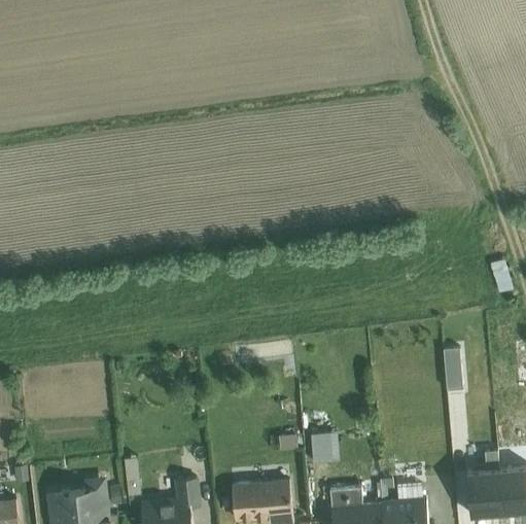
[(504,259),(489,264),(498,293),(514,288),(504,259)]
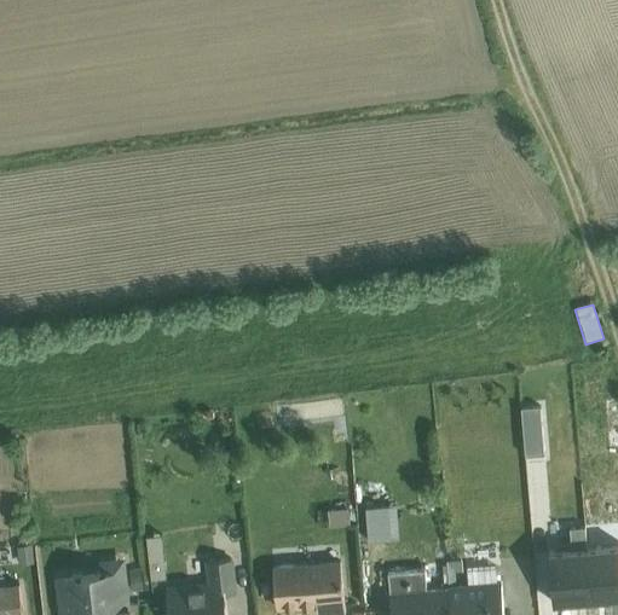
[(610,450),(617,448),(617,402),(606,405),(610,450)]
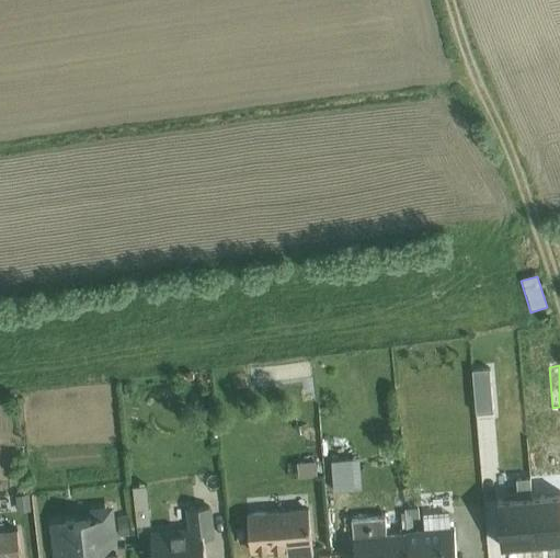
[(352,447),(330,450),(333,492),(355,490),(352,447)]
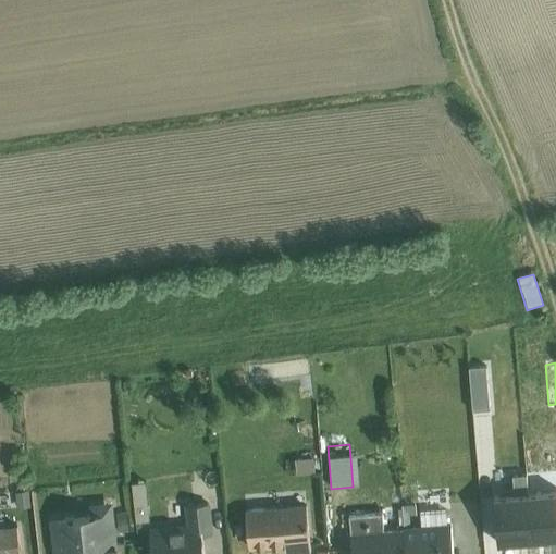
[(314,459),(295,460),(296,476),(314,474),(314,459)]
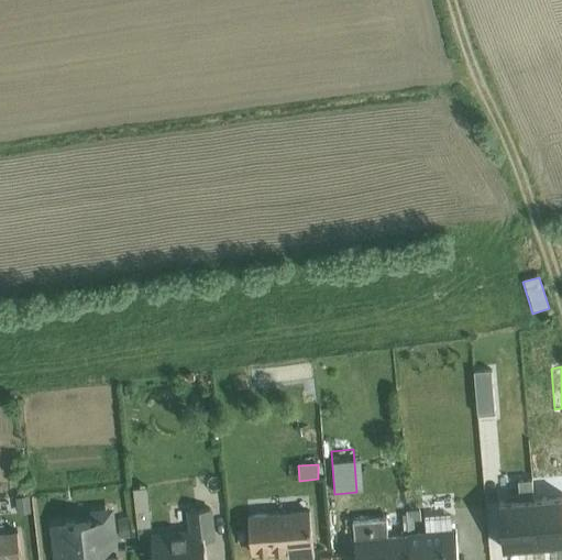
[(134,526),(149,525),(147,485),(133,485),(134,526)]
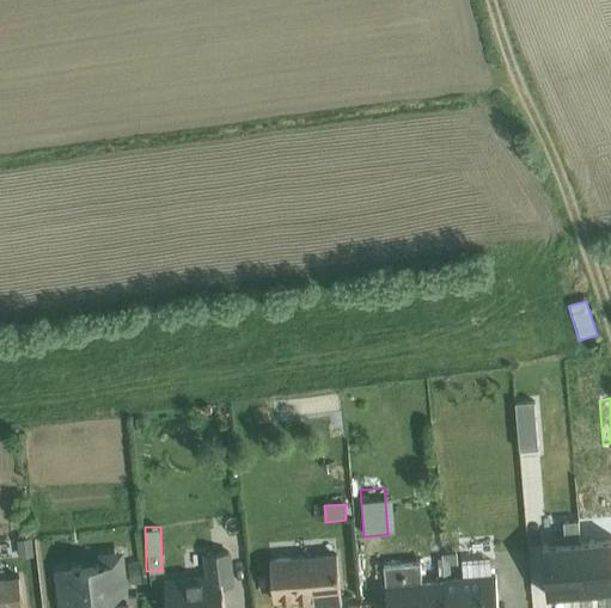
[(31,540),(17,542),(19,559),(34,558),(31,540)]
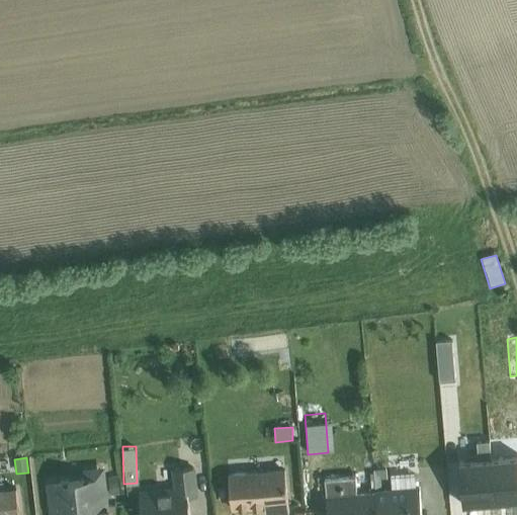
[(516,459),(490,462),(494,503),(510,502),(516,500),(516,459)]
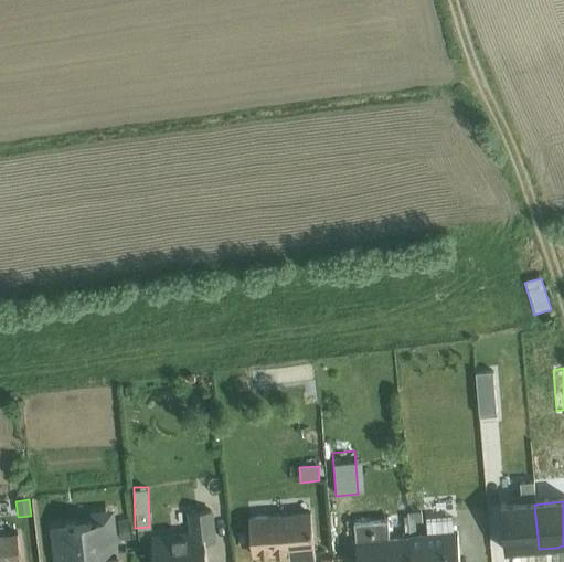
[(539,549),(534,505),(501,507),(504,552),(539,549)]
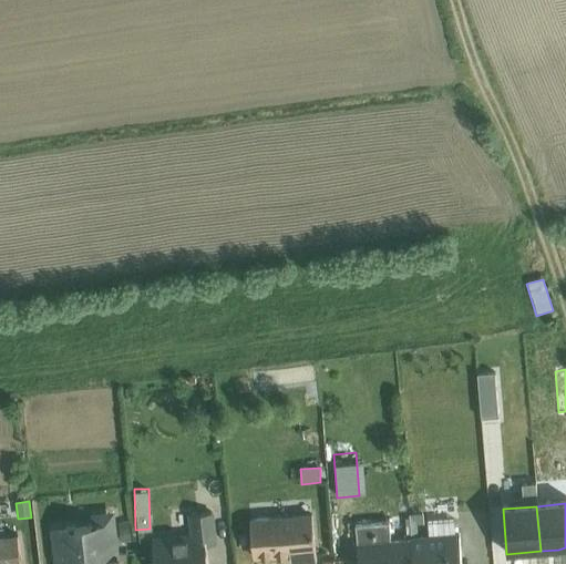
[(189,536),(152,540),(154,563),(207,563),(205,545),(217,544),(213,513),(187,516),(189,536)]
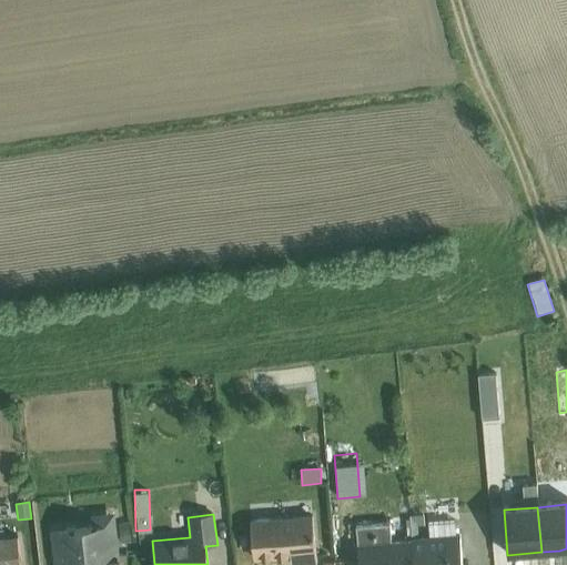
[(92,526),(51,531),(54,564),(120,564),(118,544),(131,543),(129,524),(115,525),(114,515),(91,517),(92,526)]
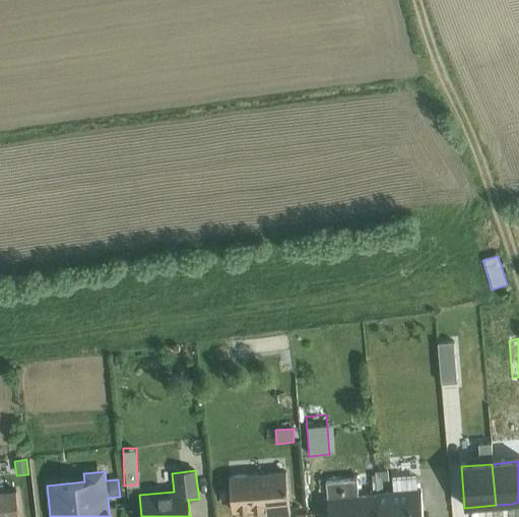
[(285,471),(229,477),(233,514),(266,511),(267,516),(289,516),(285,471)]
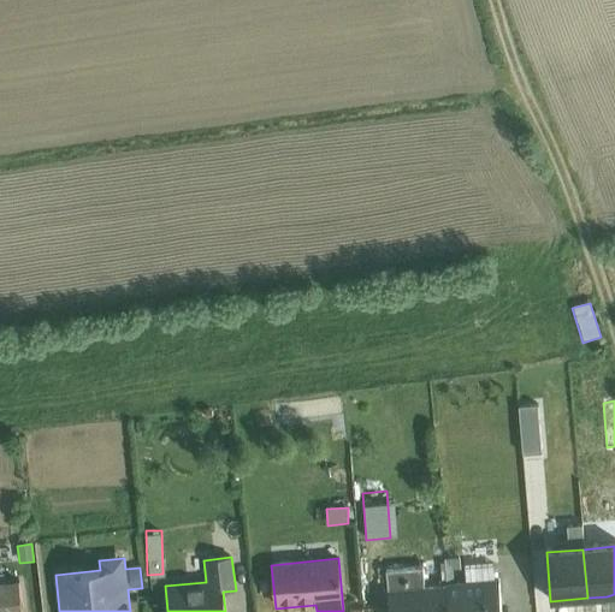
[(447,586),(449,611),(501,611),(497,580),(494,580),(492,563),(465,565),(466,582),(454,583),(454,571),(460,571),(460,559),(444,559),(447,586)]
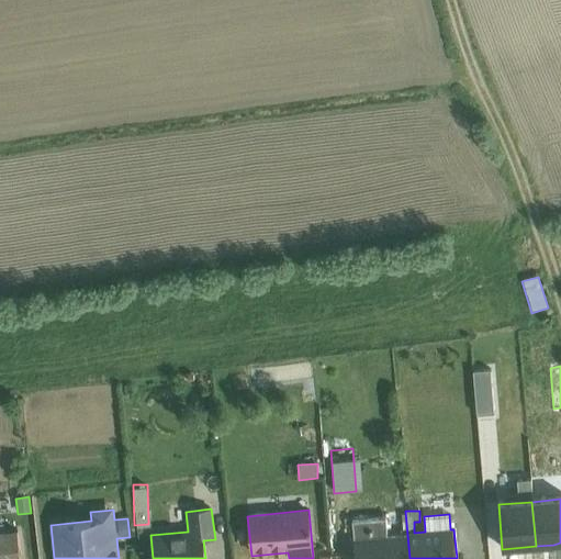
[(410,558),(407,535),(388,536),(386,518),(352,522),(355,558),(410,558)]
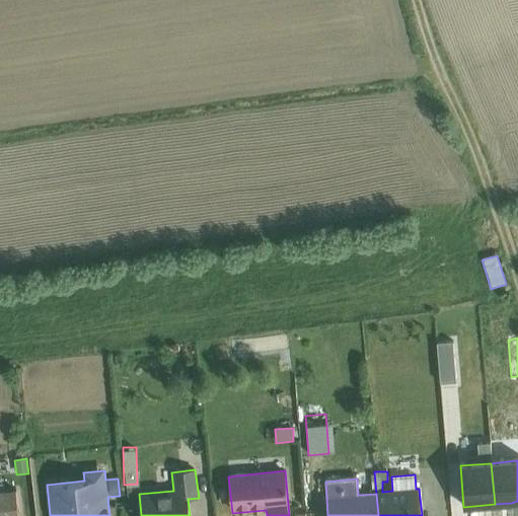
[(19,515),(15,491),(0,492),(0,515),(19,515)]
